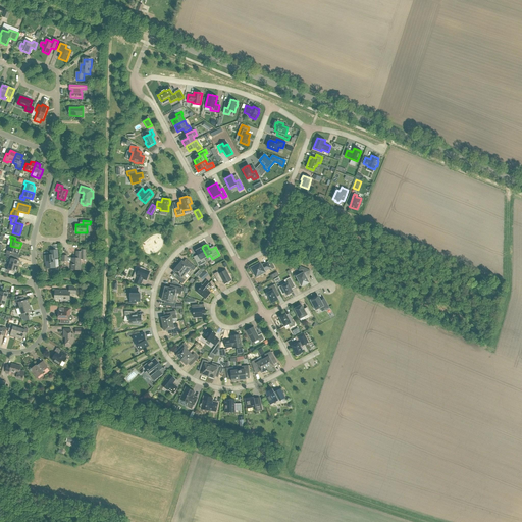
[(17,255),(19,248),(10,246),(8,252),(6,251),(5,254),(9,255),(16,257),(17,255)]
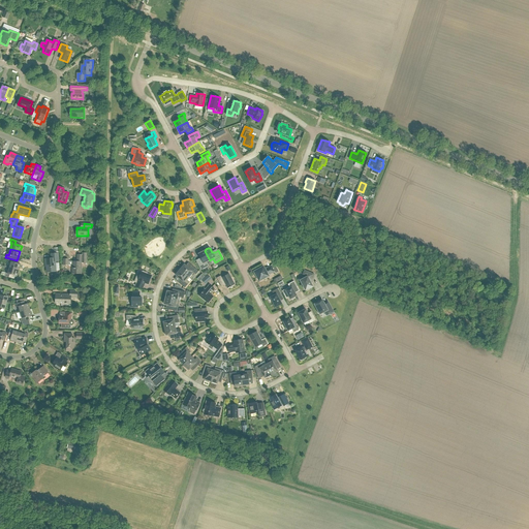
[(210,260),(205,251),(204,251),(203,251),(199,252),(199,253),(198,254),(200,258),(199,260),(196,261),(201,270),(209,266),(207,262),(210,260)]
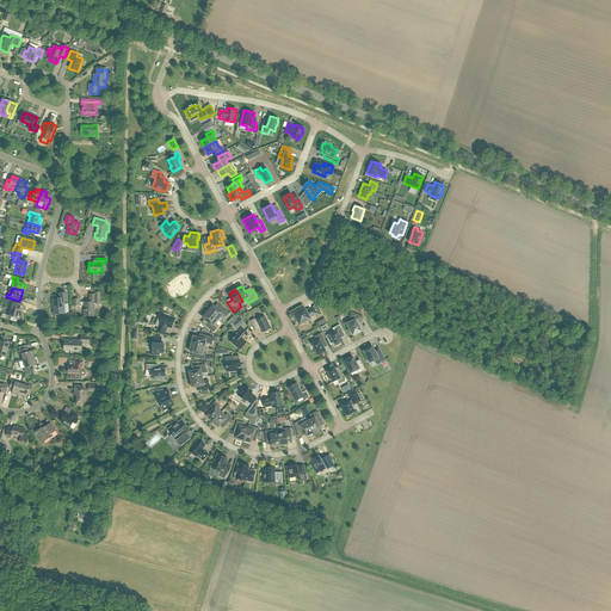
[(84,316),(94,316),(94,303),(100,303),(100,292),(94,292),(94,294),(90,294),(88,302),(79,302),(79,298),(73,298),(73,306),(84,307),(84,316)]
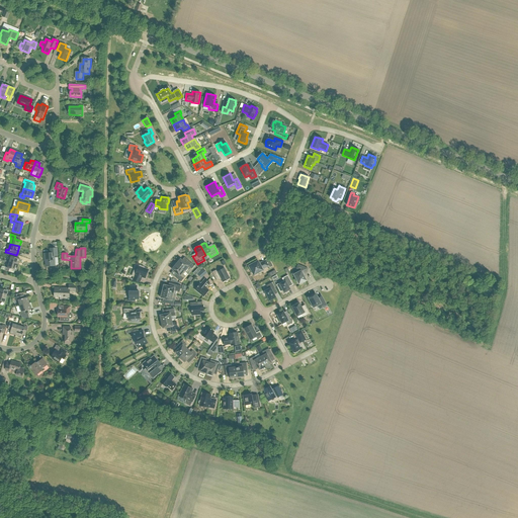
[(46,259),(47,266),(55,266),(54,256),(58,255),(57,249),(50,249),(50,254),(45,254),(45,259),(46,259)]
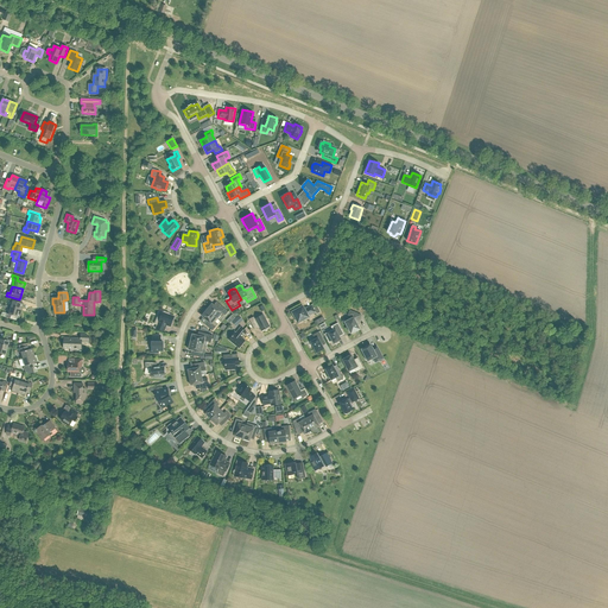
[(19,299),(11,297),(10,301),(12,301),(10,308),(21,311),(23,304),(21,304),(21,301),(19,299)]
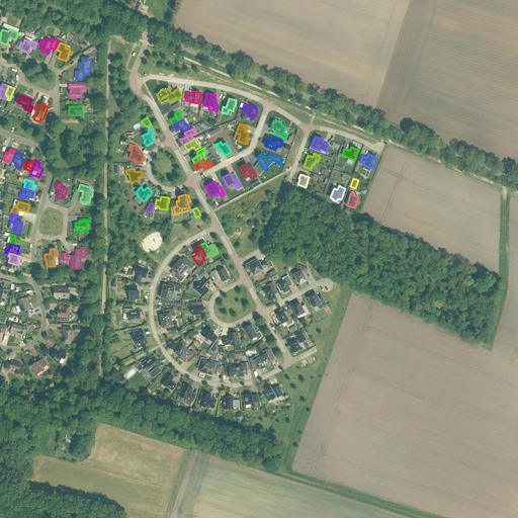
[(177,263),(176,264),(185,272),(187,269),(190,271),(194,266),(188,260),(186,263),(180,259),(180,260),(179,259),(176,263),(177,263)]
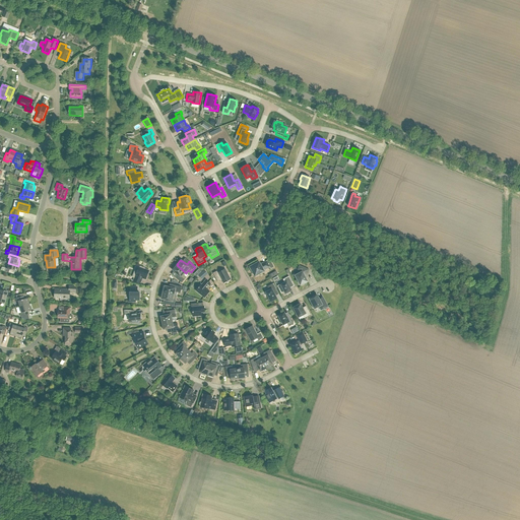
[(259,262),(251,267),(253,270),(252,271),(255,276),(264,271),(263,270),(269,267),(266,261),(260,265),(259,262)]
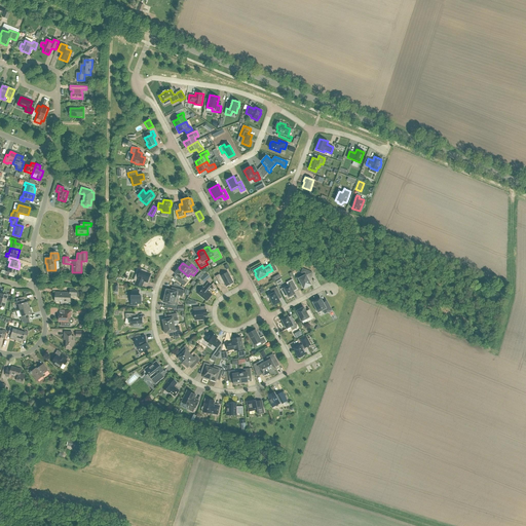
[(8,276),(13,277),(14,274),(16,275),(19,269),(8,266),(7,272),(2,270),(1,273),(8,276)]
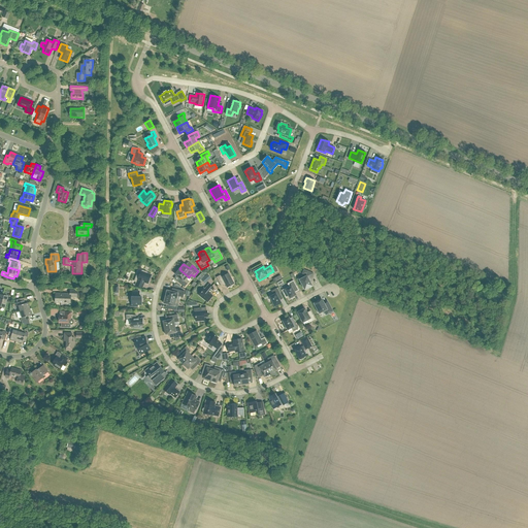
[(189,277),(179,269),(178,270),(178,269),(175,273),(175,274),(180,278),(178,282),(185,288),(189,282),(187,279),(189,277)]
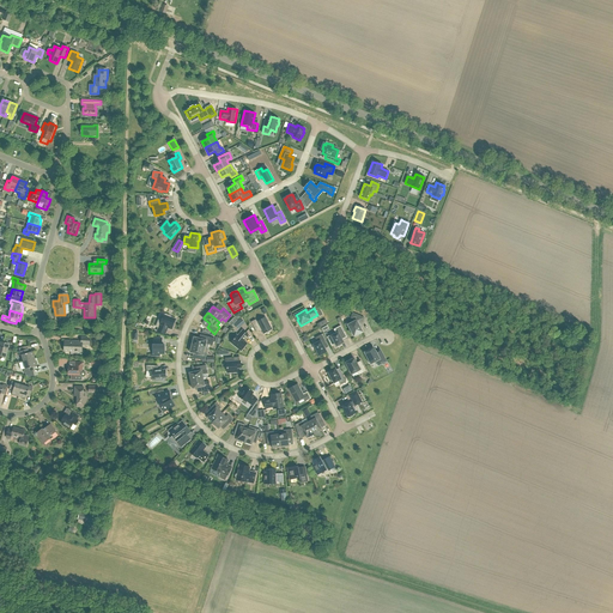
[(364,317),(353,313),(351,319),(353,319),(352,323),(347,325),(354,337),(358,334),(359,334),(363,332),(360,327),(364,317)]
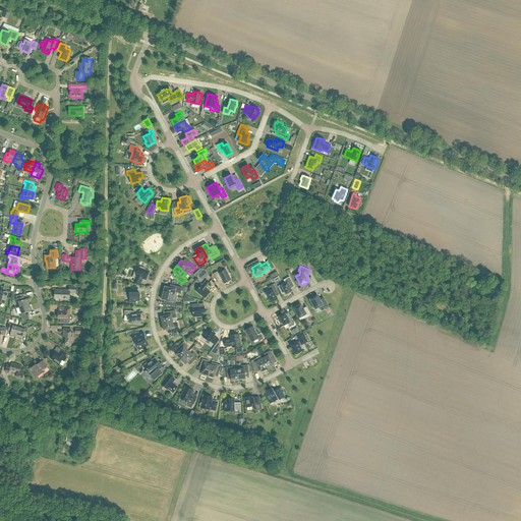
[(141,281),(142,279),(146,280),(150,272),(145,270),(145,269),(140,267),(140,268),(139,268),(137,272),(135,272),(132,278),(134,279),(133,282),(140,285),(141,281)]
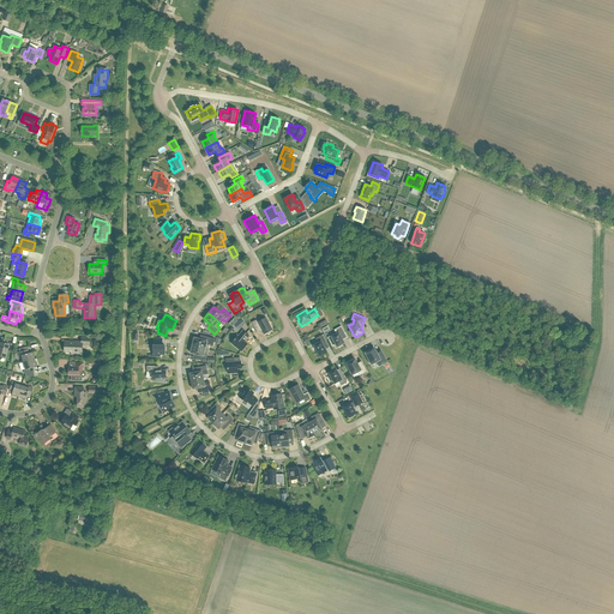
[(239,330),(246,323),(242,318),(235,325),(239,330)]
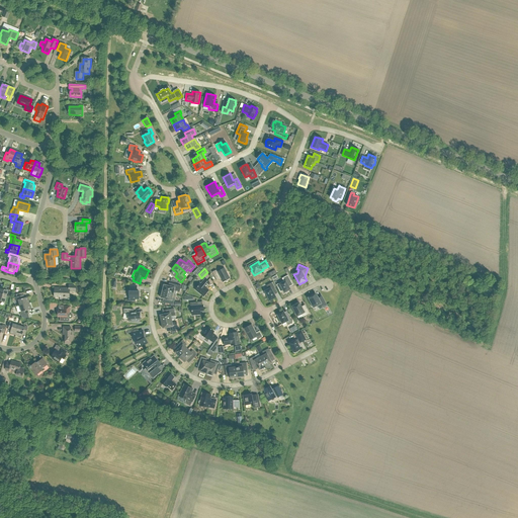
[(217,280),(220,278),(220,279),(221,278),(223,282),(225,281),(227,281),(228,279),(230,278),(225,268),(218,272),(217,270),(212,272),(217,280)]
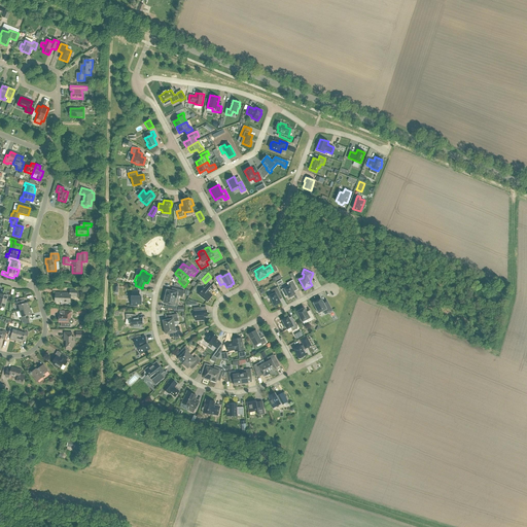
[(285,291),(283,292),(285,297),(288,295),(289,297),(290,297),(290,299),(293,297),(293,296),(295,294),(293,291),(294,290),(295,291),(297,290),(292,280),(288,283),(290,286),(288,287),(285,289),(285,291)]
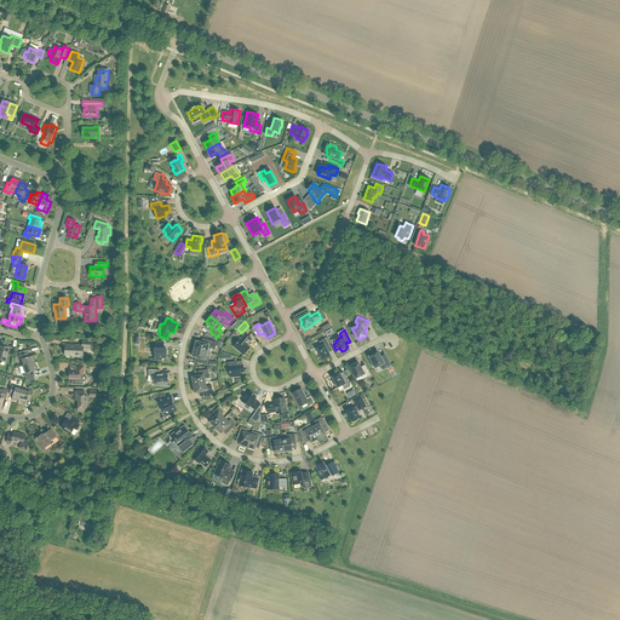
[(240,339),(234,346),(244,355),(250,348),(247,345),(252,339),(245,334),(241,340),(240,339)]
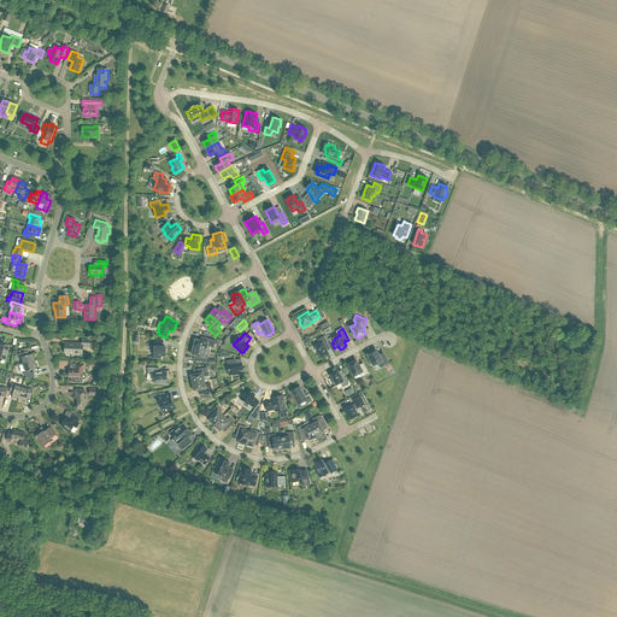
[(319,357),(321,357),(321,358),(329,354),(324,346),(328,344),(324,336),(317,340),(319,345),(316,347),(319,354),(318,354),(319,357)]
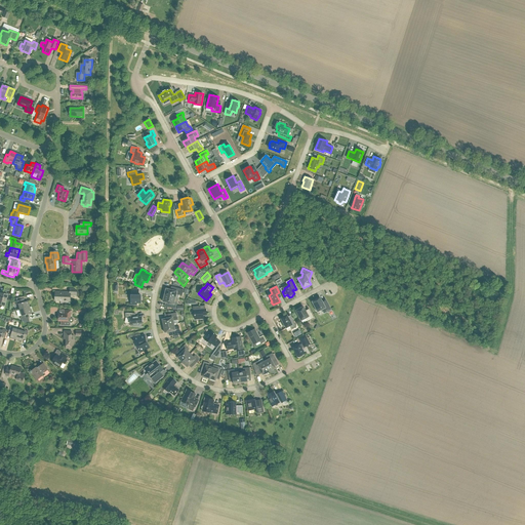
[(164,291),(163,295),(175,298),(176,294),(183,296),(184,289),(173,287),(172,290),(166,289),(165,291),(164,291)]
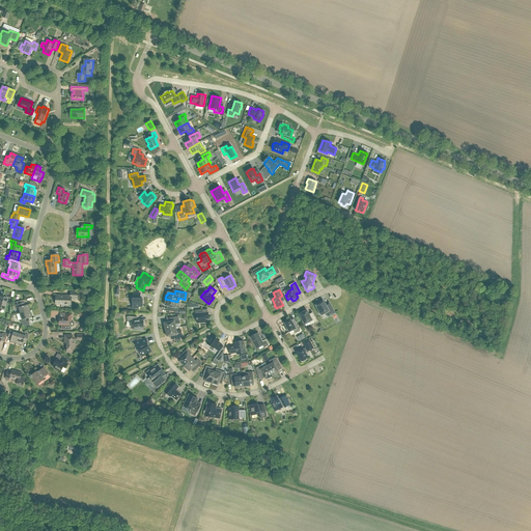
[(71,291),(71,296),(56,295),(56,304),(61,304),(61,307),(66,307),(66,305),(67,305),(67,304),(72,305),(72,299),(78,299),(78,291),(71,291)]
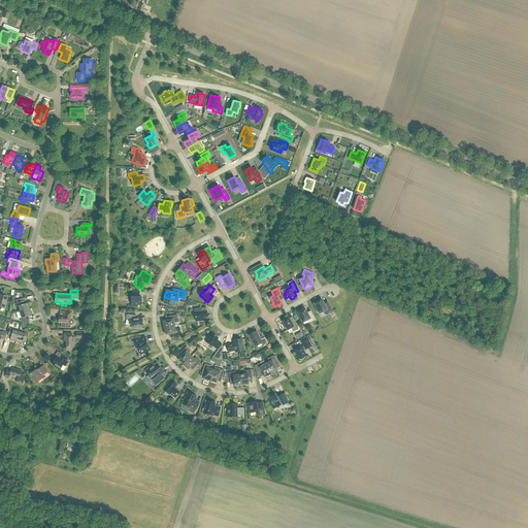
[(131,306),(137,306),(137,305),(141,305),(142,297),(139,297),(139,292),(132,292),(132,297),(131,306)]
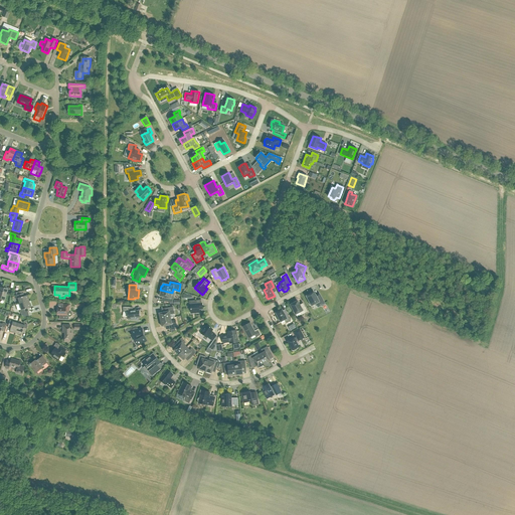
[(172,293),(160,290),(159,293),(161,294),(160,297),(167,298),(166,302),(172,303),(174,297),(171,296),(172,293)]
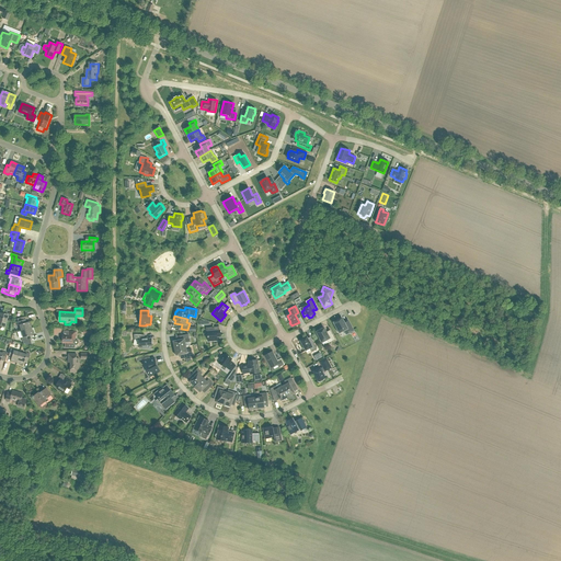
[(334,323),(336,329),(335,329),(338,332),(339,332),(340,333),(344,331),(346,334),(354,331),(348,321),(344,322),(342,318),(334,323)]
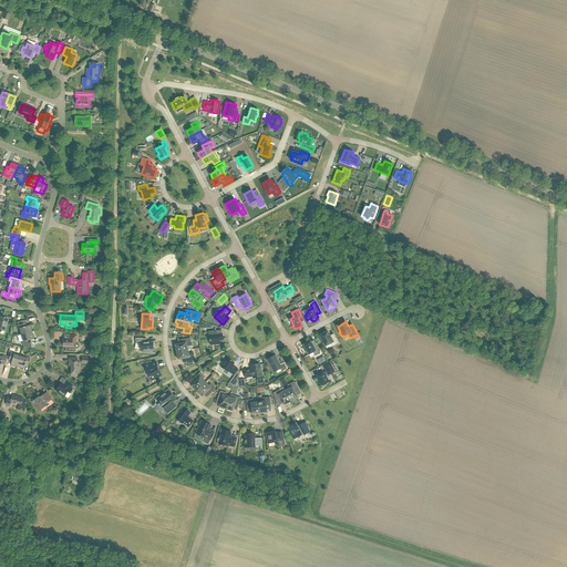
[(19,329),(21,334),(32,331),(30,325),(26,326),(26,323),(17,326),(18,329),(19,329)]
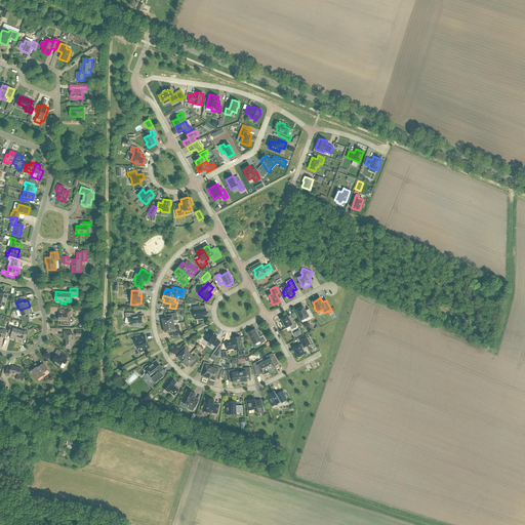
[(19,316),(21,319),(29,317),(28,314),(31,313),(30,307),(19,310),(21,316),(19,316)]
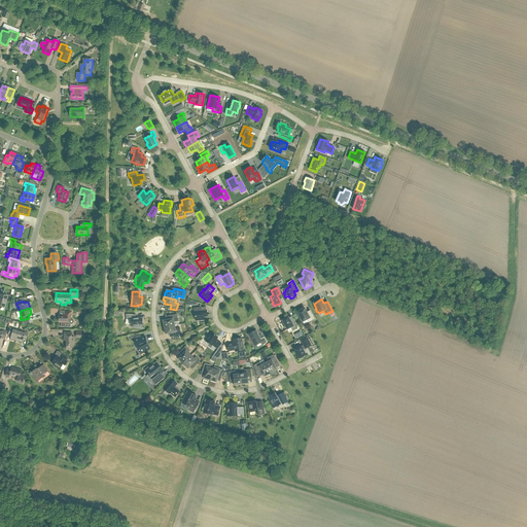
[(195,312),(196,321),(204,320),(204,317),(207,316),(207,311),(201,311),(201,308),(194,308),(194,312),(195,312)]
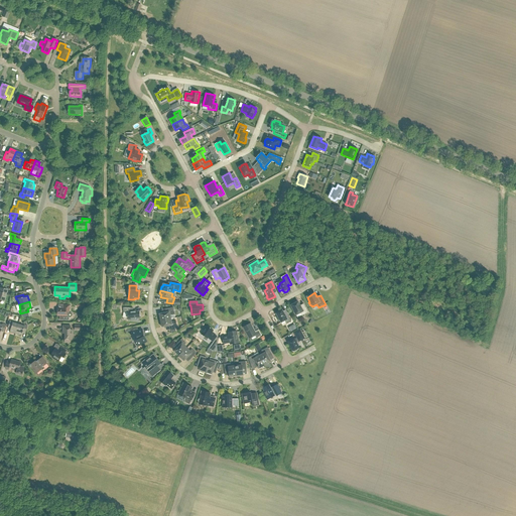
[(298,301),(290,305),(291,306),(290,307),(292,311),(293,310),(296,315),(300,312),(302,315),(308,312),(304,305),(301,307),(298,301)]
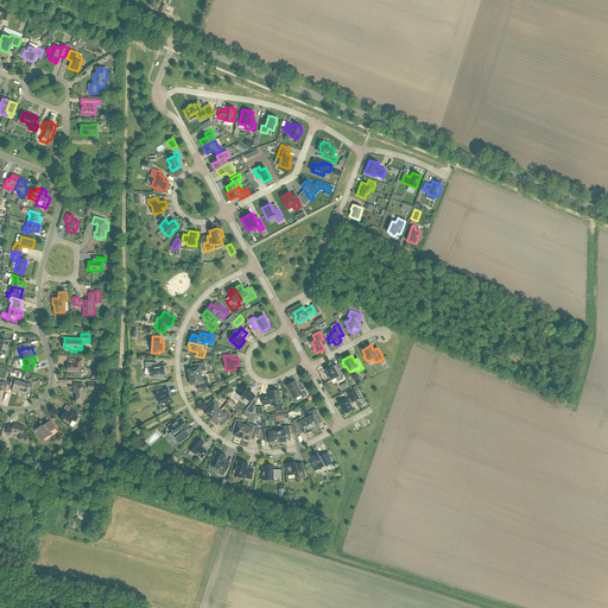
[(68,362),(68,372),(70,372),(70,378),(81,378),(81,377),(81,374),(84,374),(86,372),(86,369),(84,368),(82,368),(82,367),(82,359),(75,359),(75,363),(68,362)]
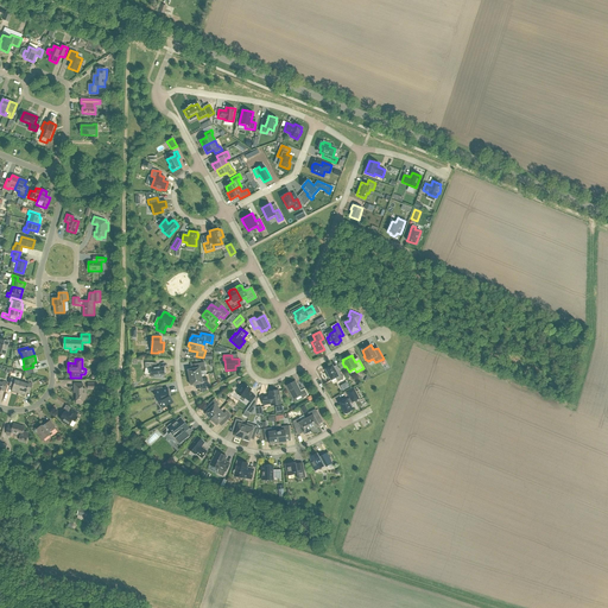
[(150,374),(151,375),(151,378),(156,377),(159,378),(159,377),(162,377),(162,375),(165,375),(165,373),(164,369),(164,367),(160,368),(160,367),(157,367),(157,362),(147,362),(149,368),(151,368),(151,371),(150,374)]
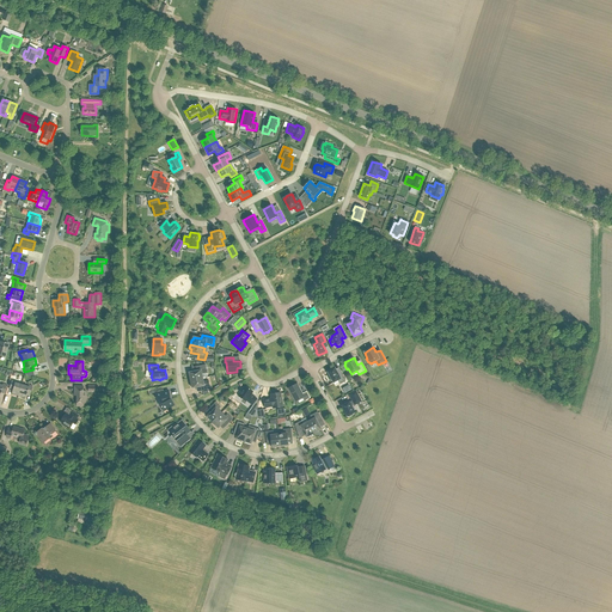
[(189,374),(190,380),(202,378),(202,374),(207,373),(206,365),(197,366),(199,371),(189,373),(190,374),(189,374)]
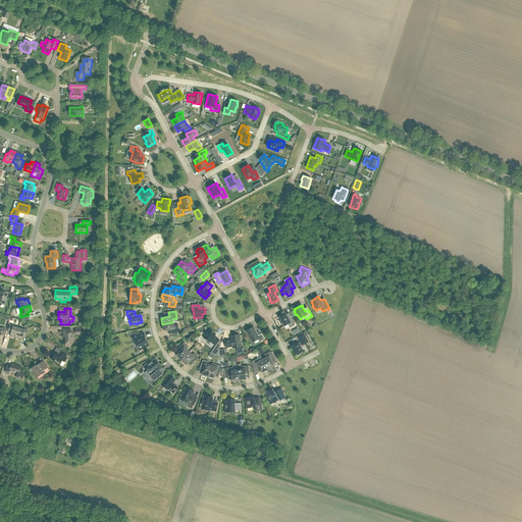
[(279,320),(281,324),(282,323),(284,326),(289,324),(290,327),(295,324),(291,317),(289,319),(285,314),(279,317),(280,320),(279,320)]
